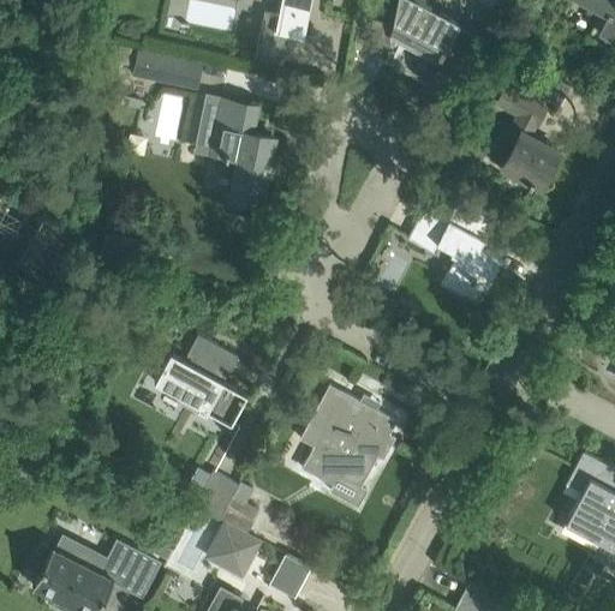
[(284,0),(281,18),(264,15),(261,30),(288,36),(299,39),(306,0),(284,0)]
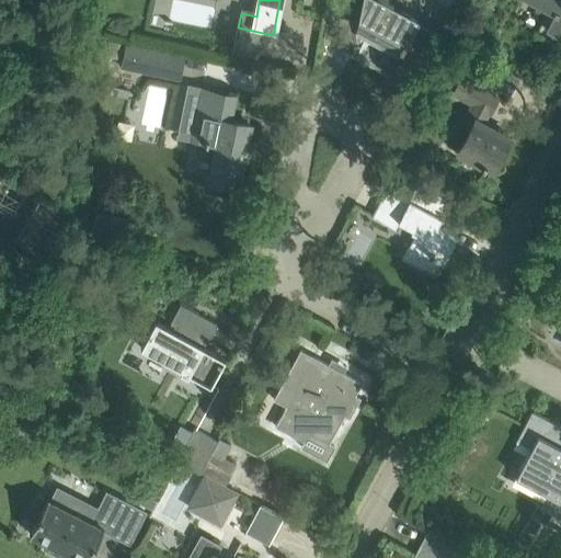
[(387,78),(400,53),(401,53),(402,52),(430,67),(445,38),(373,0),(363,0),(357,34),(351,58),(387,78)]
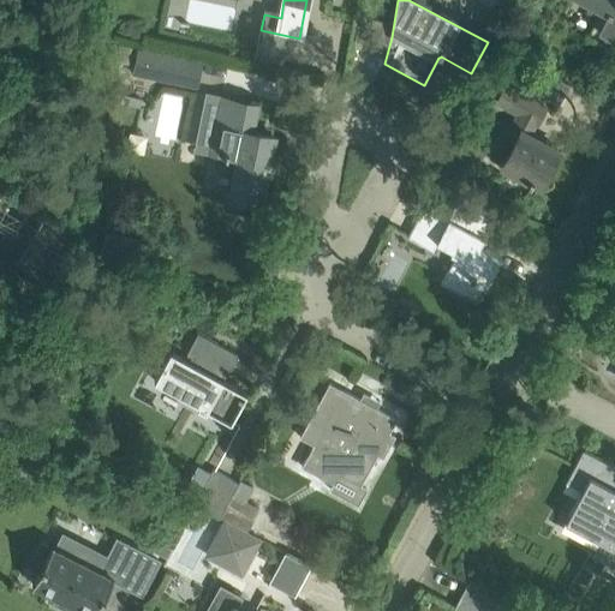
[(614,0),(578,0),(599,12),(586,37),(609,49),(608,49),(609,51),(614,40),(614,0)]
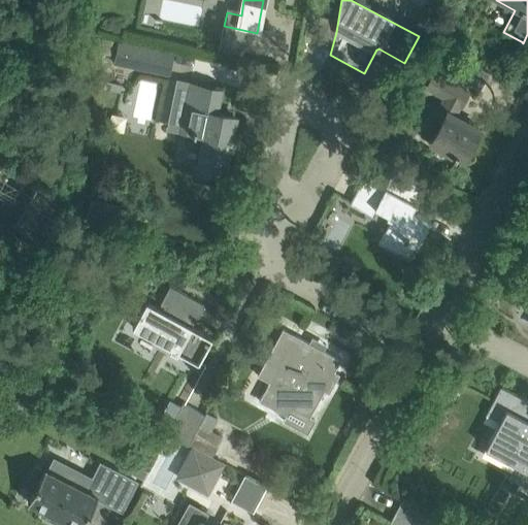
[(146,72),(152,52),(121,45),(117,66),(146,72)]
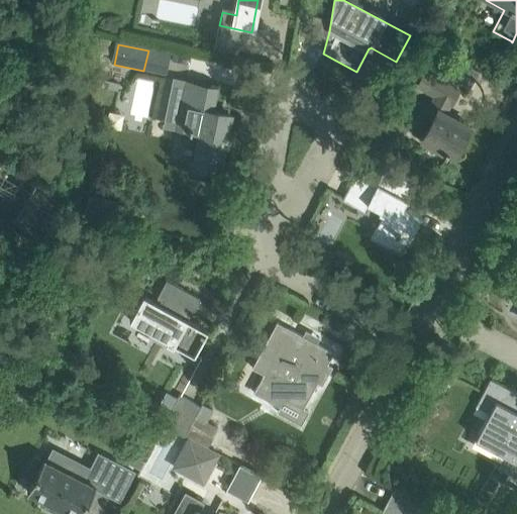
[(443,153),(442,156),(445,157),(446,155),(453,159),(470,129),(443,115),(449,104),(451,105),(457,92),(424,75),(418,87),(436,96),(428,112),(435,116),(421,141),(443,153)]
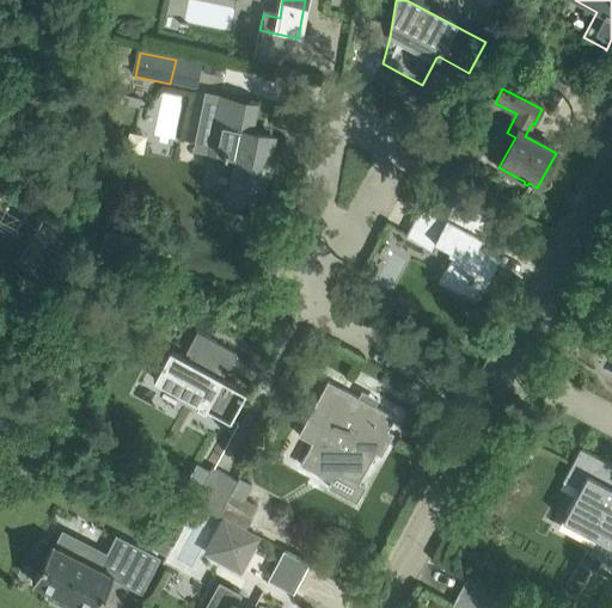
[(206,96),(196,139),(218,143),(215,157),(224,158),(224,171),(233,172),(227,200),(258,206),(273,137),(250,133),(243,131),(249,106),(255,108),(256,106),(220,99),(206,96)]
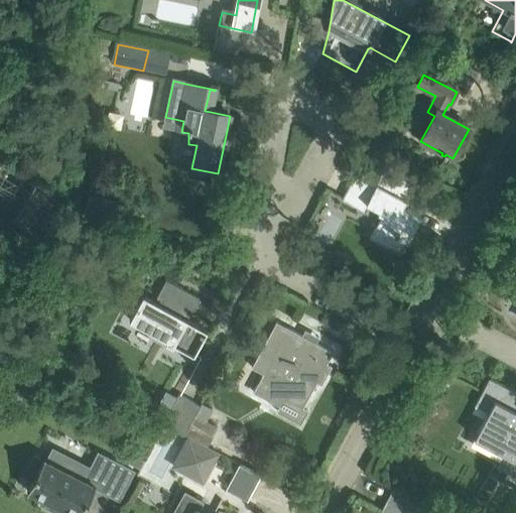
[(420,219),(404,210),(407,203),(406,202),(416,183),(407,178),(407,177),(387,166),(376,187),(376,186),(355,176),(342,202),(363,213),(366,206),(383,215),(369,241),(400,257),(420,219)]
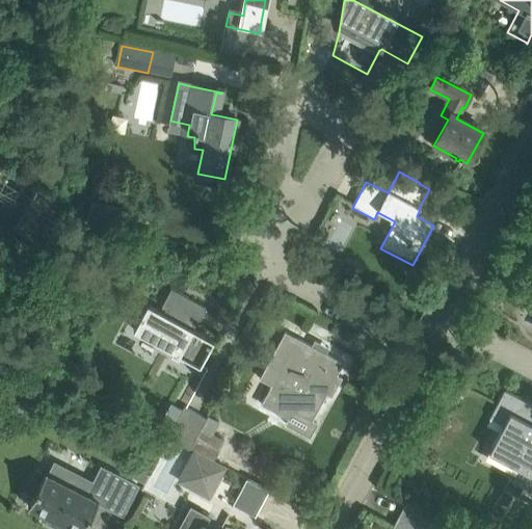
[(108,196),(96,194),(92,210),(105,212),(108,196)]
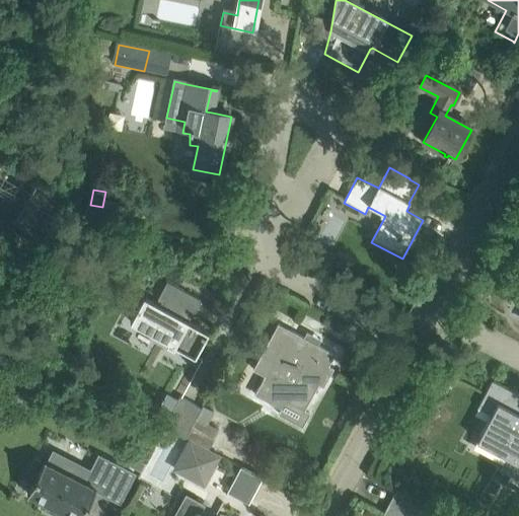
[(195,360),(208,335),(188,323),(190,319),(192,320),(201,302),(167,284),(157,302),(161,304),(159,308),(144,299),(130,324),(167,345),(166,347),(173,351),(174,349),(195,360)]
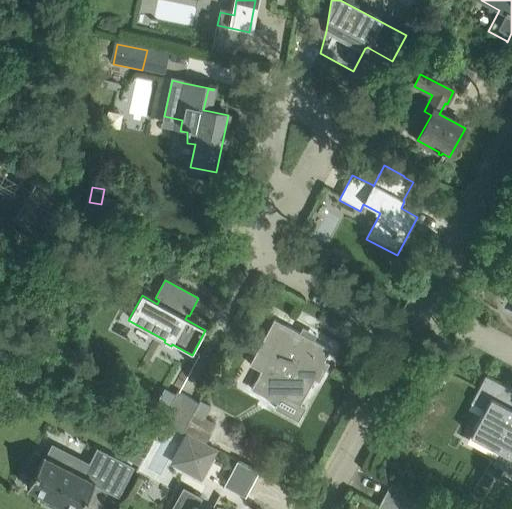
[(261,373),(251,391),(278,406),(282,398),(298,406),(297,407),(299,408),(314,381),(319,384),(328,365),(324,363),(330,351),(274,321),(249,366),(261,373)]
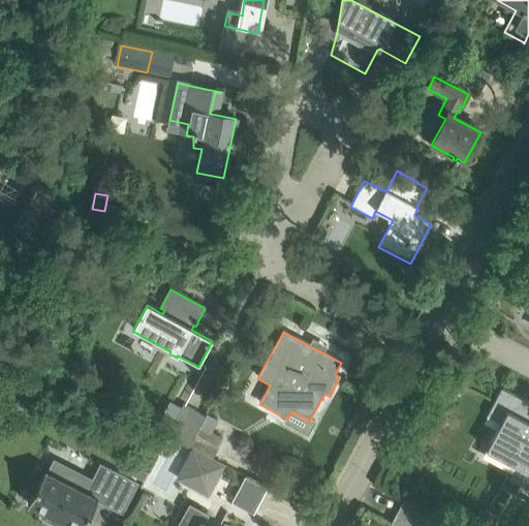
[(528,405),(501,391),(487,418),(500,426),(486,452),(517,468),(509,482),(528,492),(528,405)]
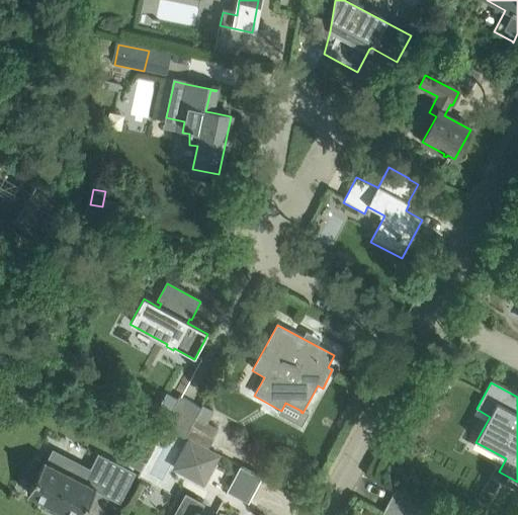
[(179,399),(164,427),(184,438),(199,410),(179,399)]
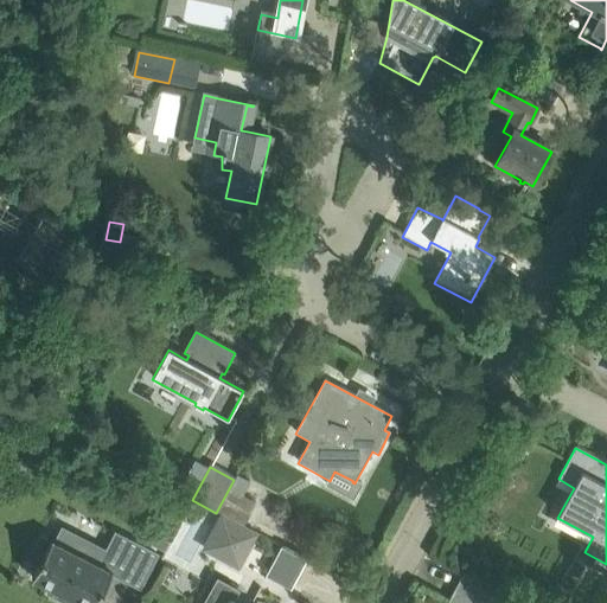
[(234,480),(216,513),(243,527),(256,505),(242,498),(249,485),(236,478),(234,480)]
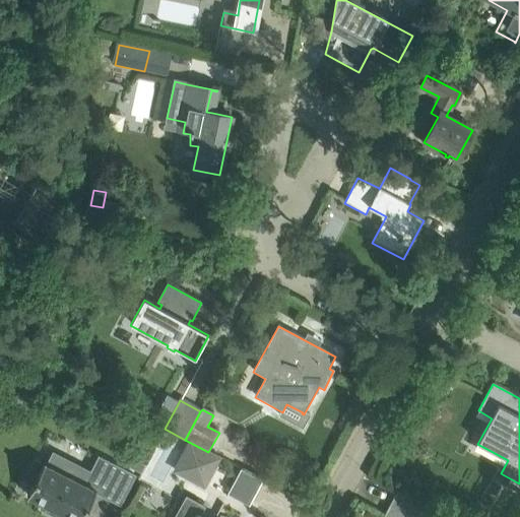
[(194,462),(185,478),(203,489),(217,461),(189,446),(183,457),(194,462)]
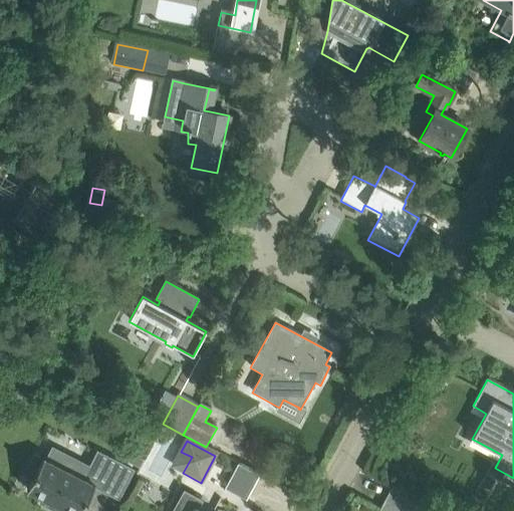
[(144,461),(129,453),(124,462),(140,470),(144,461)]
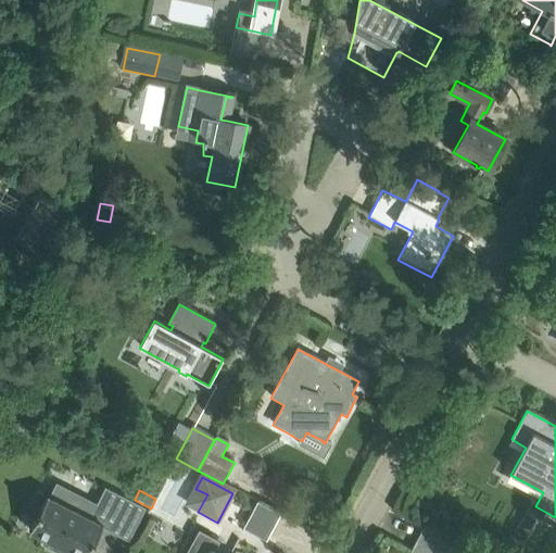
[(36,516),(28,531),(47,540),(45,545),(58,552),(66,552),(67,551),(70,552),(88,552),(102,527),(128,540),(143,510),(105,491),(91,519),(47,497),(46,499),(37,494),(28,512),(36,516)]
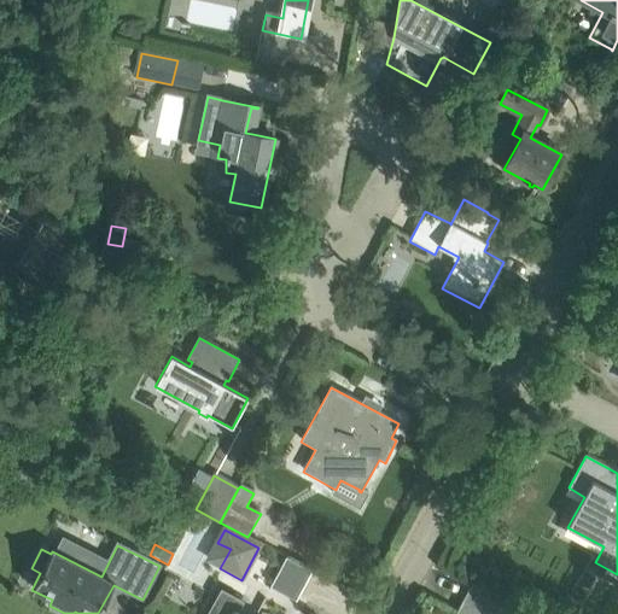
[(523,613),(471,586),(459,608),(470,613),(523,613)]
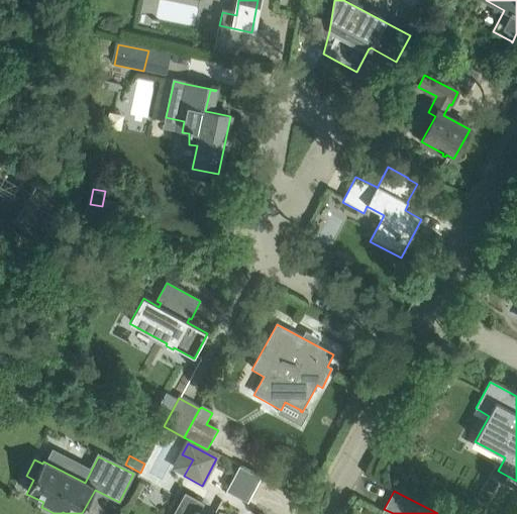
[(200,513),(197,512),(201,505),(185,496),(175,513),(200,513)]
